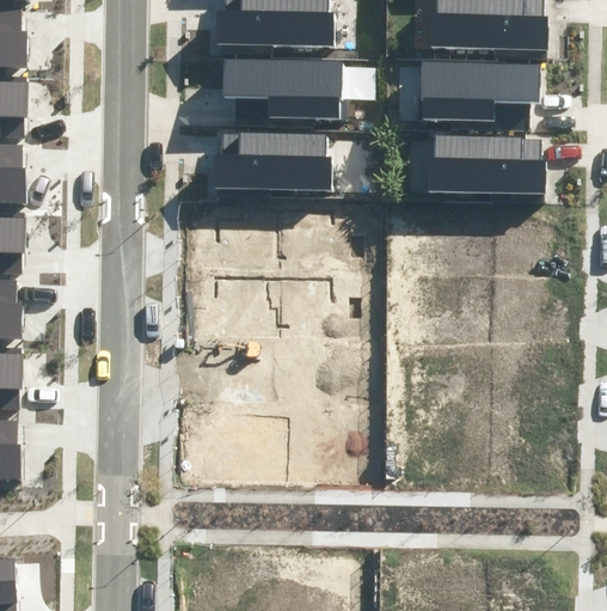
[(218,14),(218,42),(331,44),(331,0),(225,0),(225,14),(218,14)]
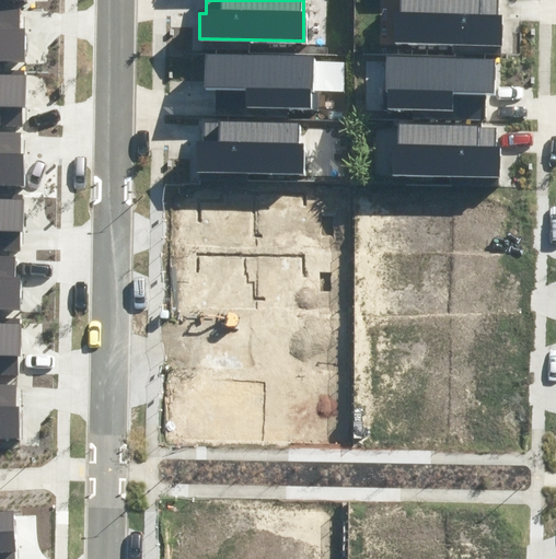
[(396,2),(395,34),(501,37),(502,9),(478,9),(478,0),(403,0),(403,2),(396,2)]
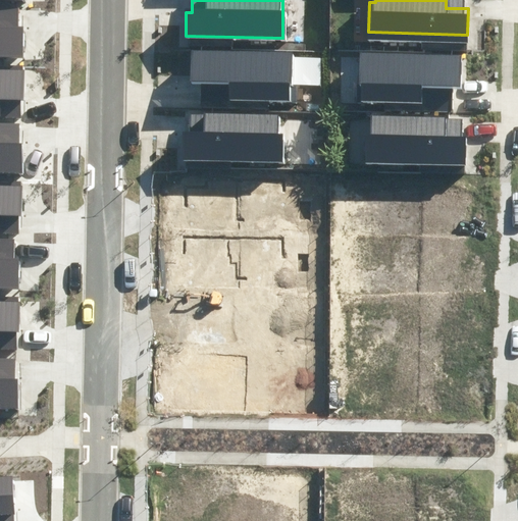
[(0,51),(19,52),(19,24),(15,24),(15,6),(0,6),(0,51)]
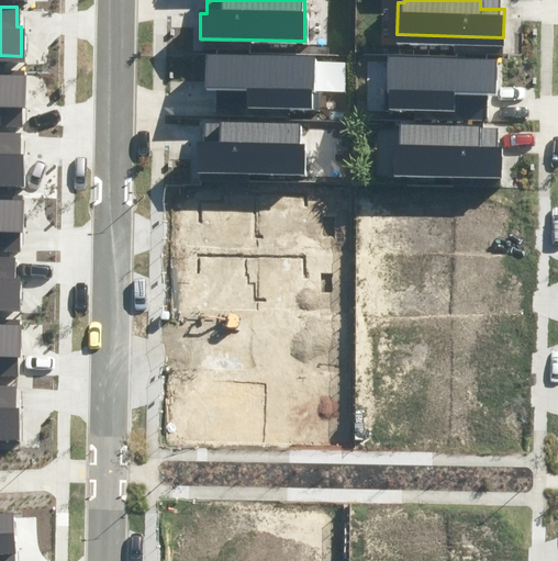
[(310,59),(207,57),(207,82),(213,82),(212,109),(309,111),(310,59)]
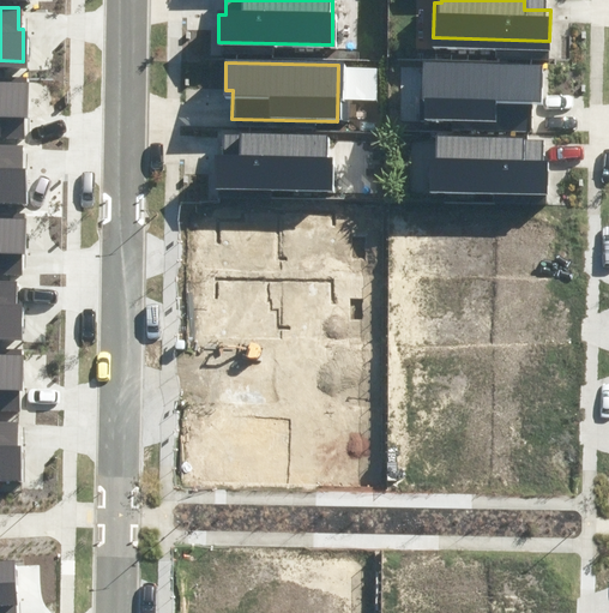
[(423,62),(423,116),(499,116),(500,96),(542,96),(542,62),(423,62)]
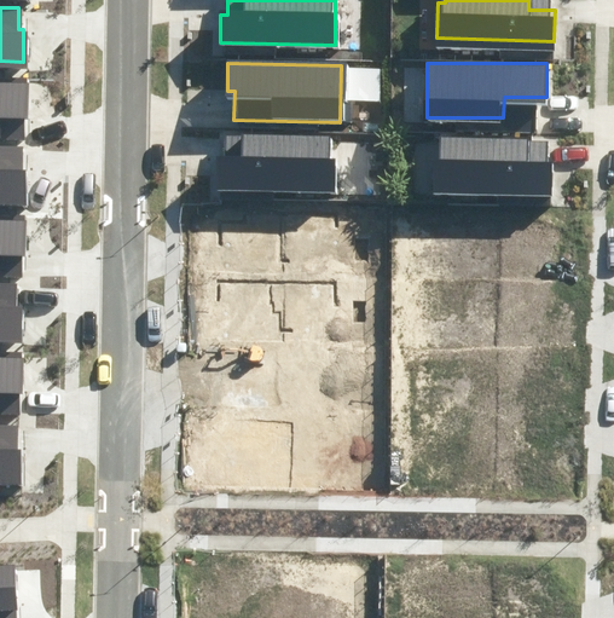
[(0,127),(4,127),(4,114),(30,114),(30,74),(0,74),(0,127)]
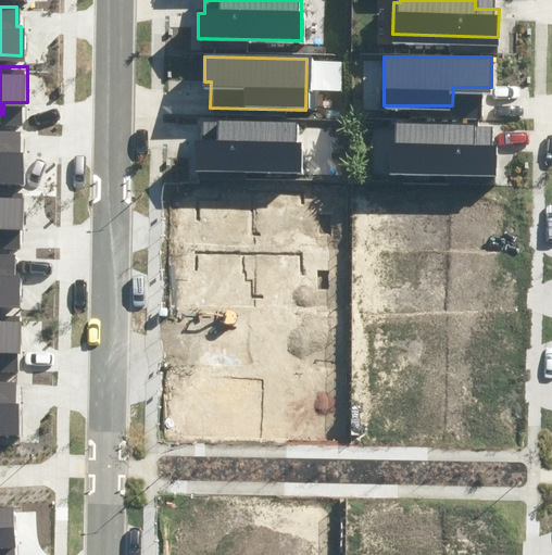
[(197,139),(197,165),(300,166),(300,121),(203,120),(203,139),(197,139)]
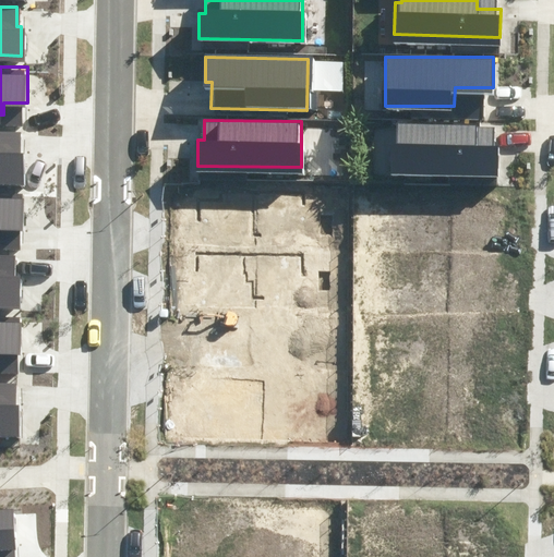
[(394,141),(393,173),(498,176),(500,148),(476,147),(476,124),(401,122),(400,141),(394,141)]
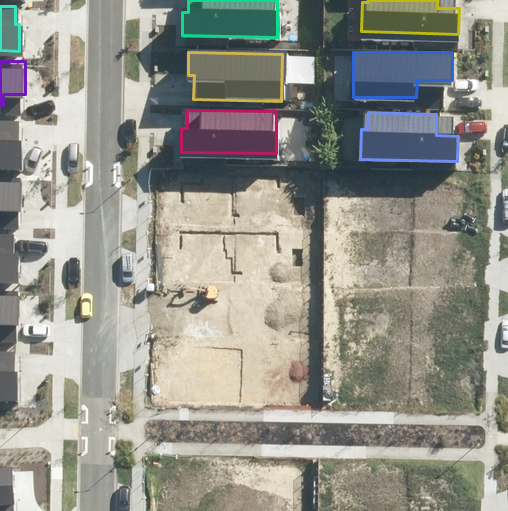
[(0,165),(21,165),(21,138),(16,138),(16,121),(0,120),(0,165)]
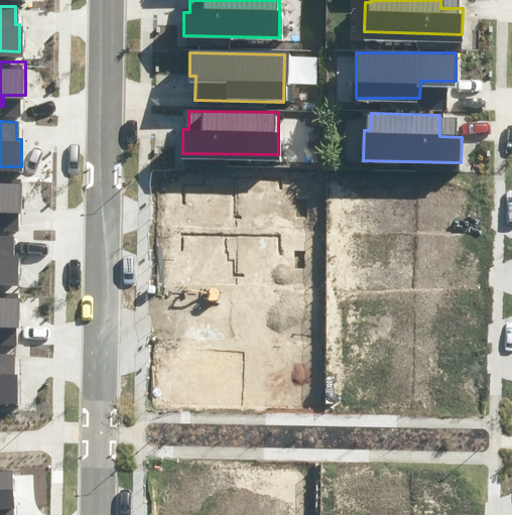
[(0,213),(21,213),(21,180),(0,179),(0,213)]
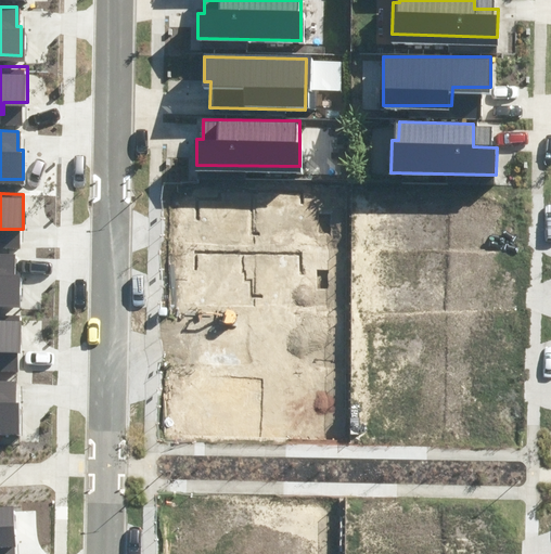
[(0,301),(18,301),(18,254),(0,253),(0,301)]
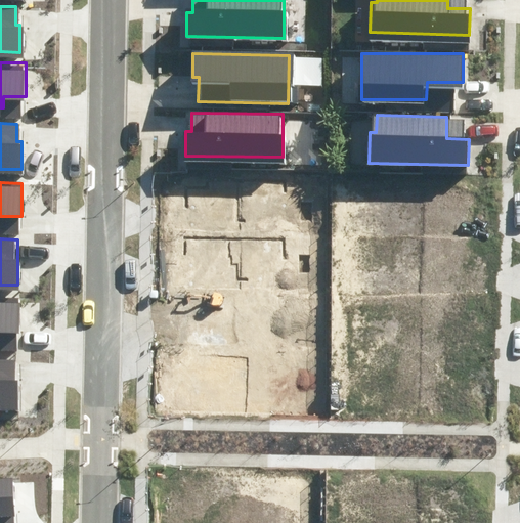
[(0,332),(17,333),(17,299),(0,299),(0,332)]
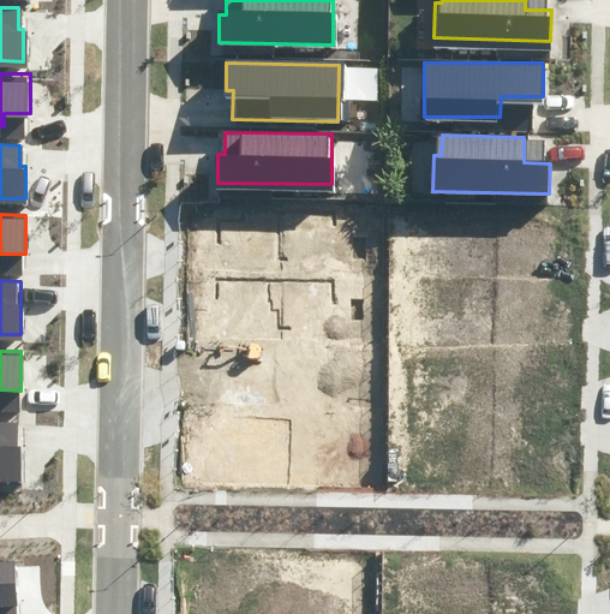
[(0,474),(23,474),(23,419),(0,418),(0,474)]
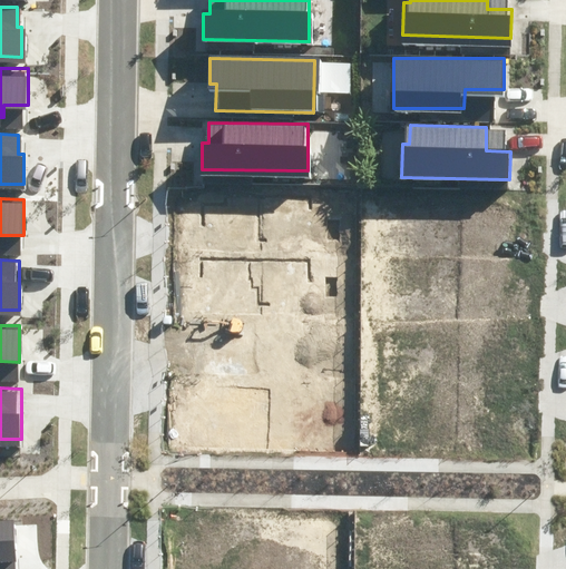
[(0,557),(13,557),(11,523),(0,523),(0,557)]
